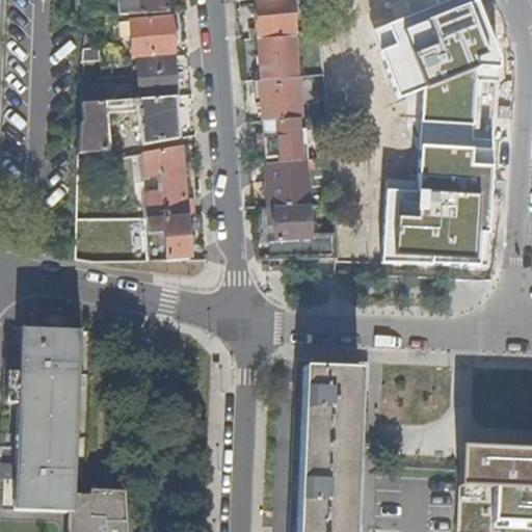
[(125,15),(168,11),(167,0),(138,0),(139,4),(125,6),(125,15)]
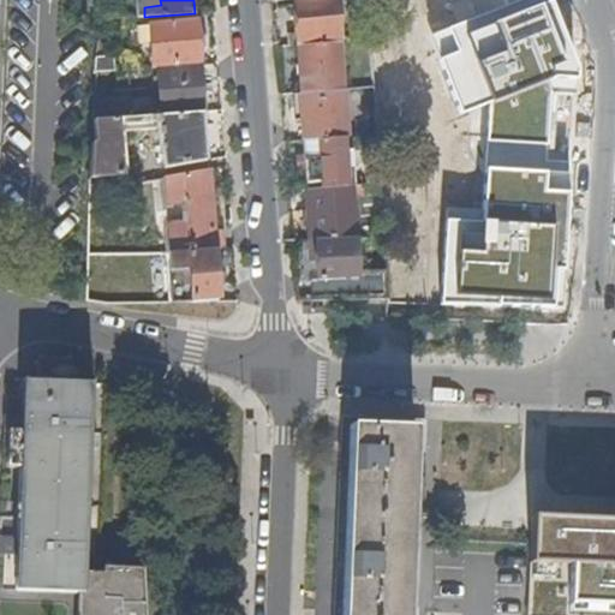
[(297,45),(340,42),(336,0),(293,0),(297,34),(288,35),(290,46),(297,45)]
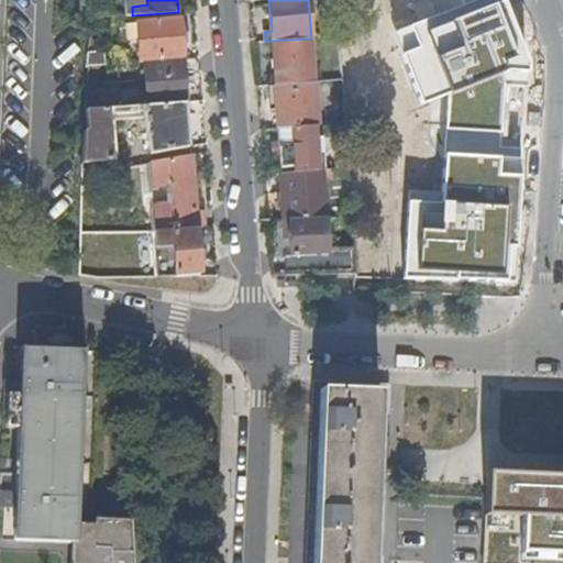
[(503,0),(478,0),(392,32),(418,106),(448,95),(440,208),(410,206),(406,274),(512,280),(527,63),(503,0)]
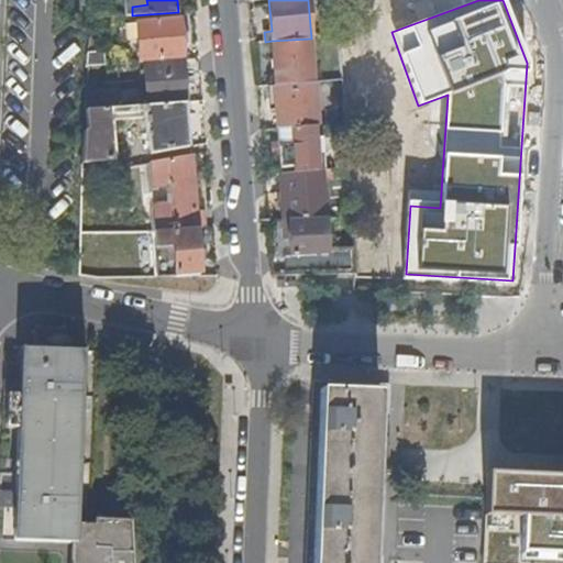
[(181,58),(183,58),(179,18),(136,21),(139,62),(142,62),(181,58)]
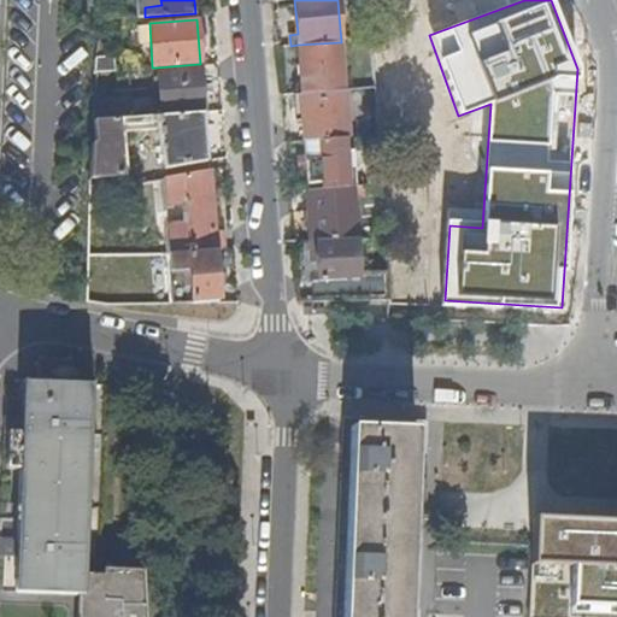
[(300,93),(345,89),(341,42),(298,45),(300,93)]
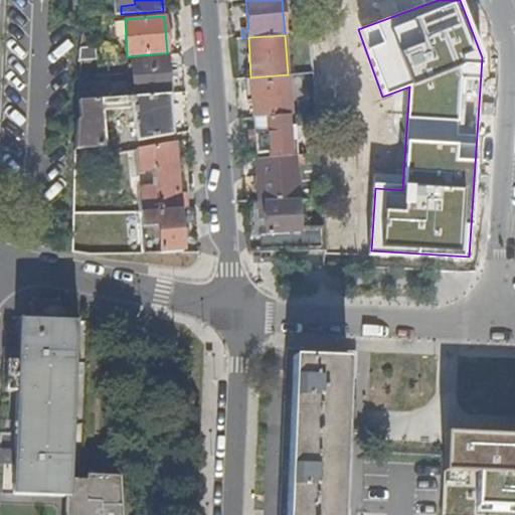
[(78,60),(96,59),(96,47),(79,48),(78,60)]
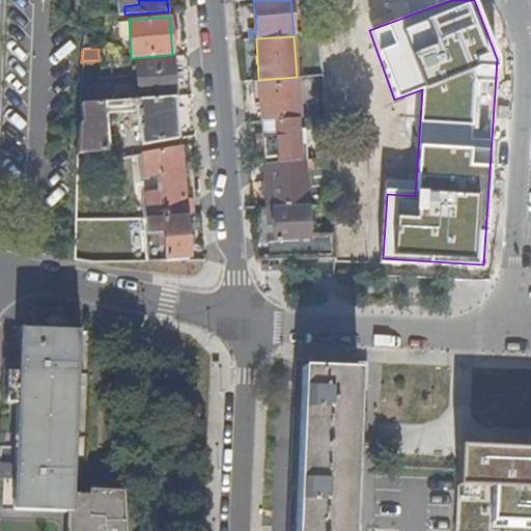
[(175,96),(171,55),(134,58),(138,100),(175,96)]
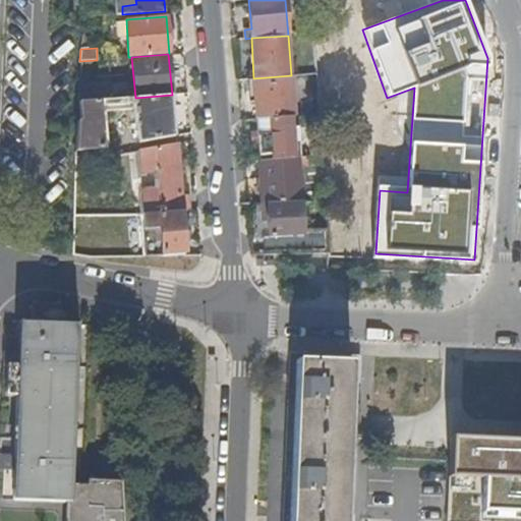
[(290,117),(293,116),(291,75),(253,78),(248,78),(249,101),(255,101),(255,119),(290,117)]
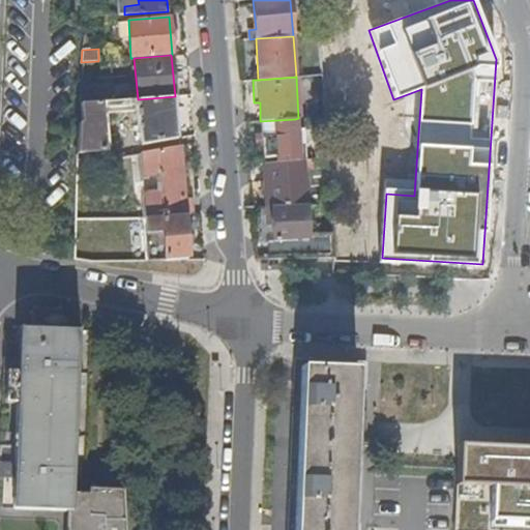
[(178,138),(175,96),(138,99),(136,99),(137,111),(140,145),(178,138)]
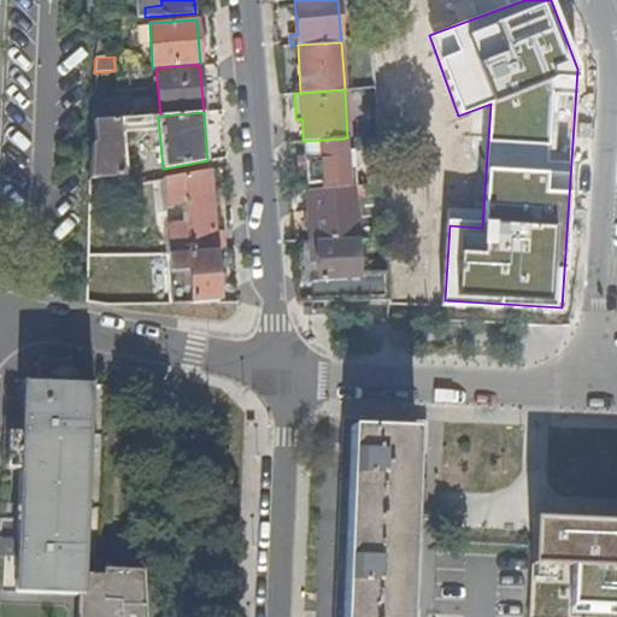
[(124,131),(159,129),(158,116),(118,119),(124,176),(128,176),(124,131)]
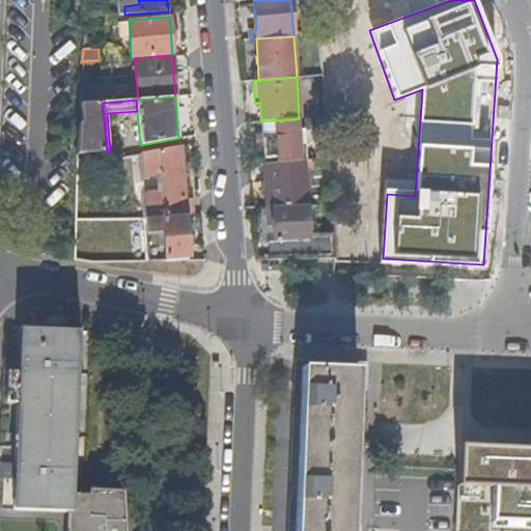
[(107,161),(107,151),(102,103),(80,105),(82,122),(78,123),(76,155),(88,155),(91,164),(107,161)]
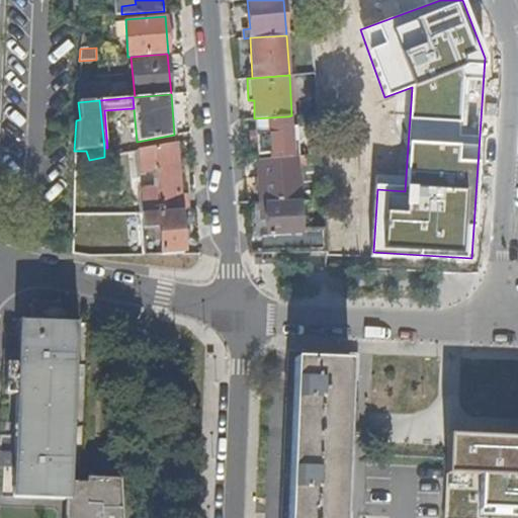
[(271,159),(291,157),(291,150),(297,150),(296,127),(289,127),(288,116),(254,118),(255,132),(249,132),(249,142),(256,141),(257,155),(271,154),(271,159)]
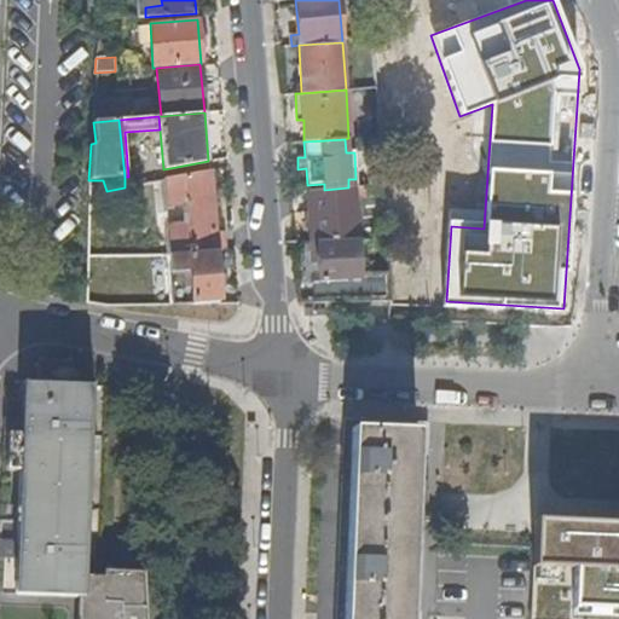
[(214,232),(209,169),(162,179),(167,254),(215,250),(224,249),(223,231),(214,232)]
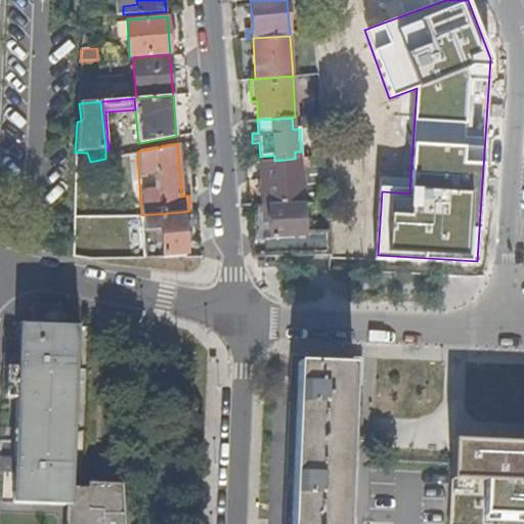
[(263,205),(268,205),(302,203),(299,159),(295,159),(274,161),(261,161),(263,205)]
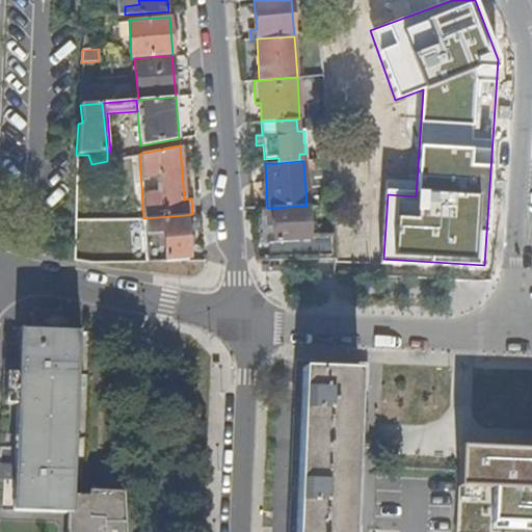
[(270,260),(337,260),(335,234),(309,236),(307,206),(272,208),(274,240),(270,240),(270,260)]
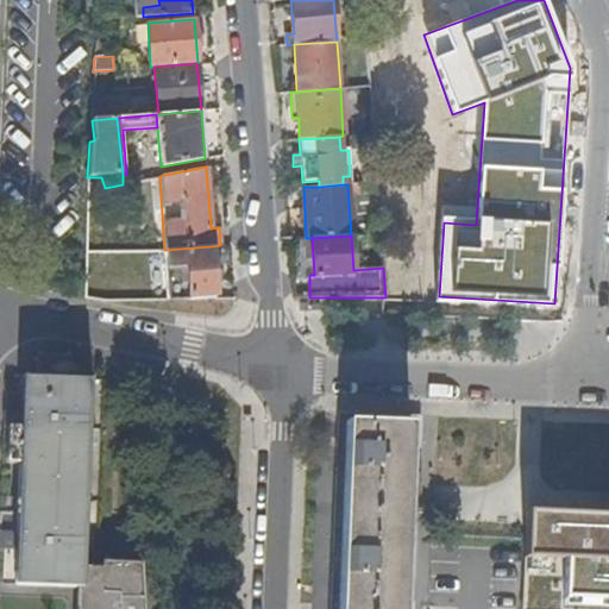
[(168,300),(188,300),(189,297),(215,296),(212,246),(164,250),(168,300)]
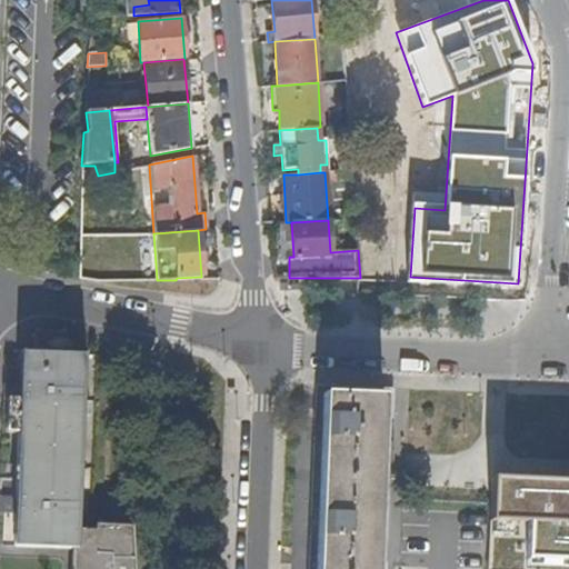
[(71,351),(72,332),(47,330),(47,331),(36,330),(35,349),(71,351)]
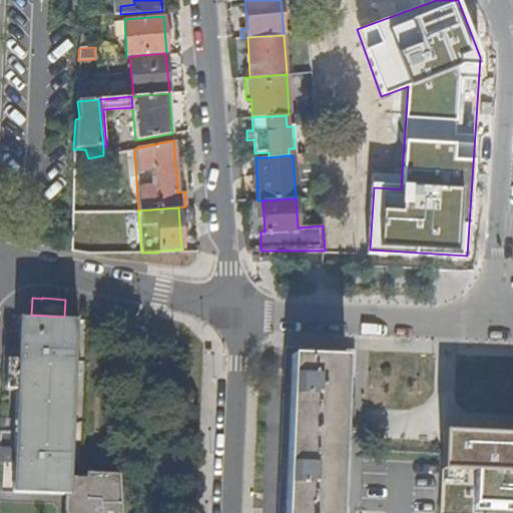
[(76,319),(31,318),(8,316),(8,330),(6,330),(5,360),(6,360),(5,390),(17,390),(16,419),(4,419),(4,432),(3,432),(1,462),(3,462),(1,492),(65,495),(65,496),(69,496),(67,512),(80,512),(82,478),(70,478),(72,422),(67,422),(67,407),(73,407),(76,319)]
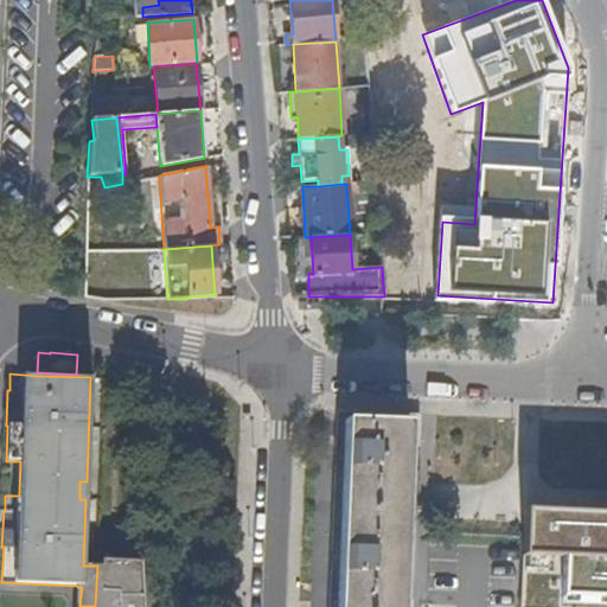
[(411,606),(420,414),(338,410),(328,606),(411,606)]
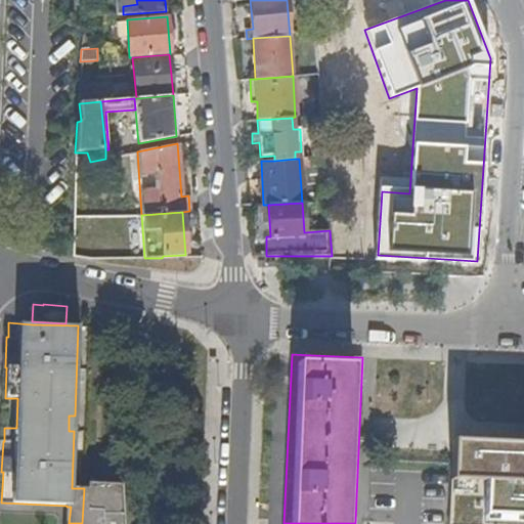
[(523,439),(451,436),(450,475),(485,477),(484,511),(523,512),(523,439)]
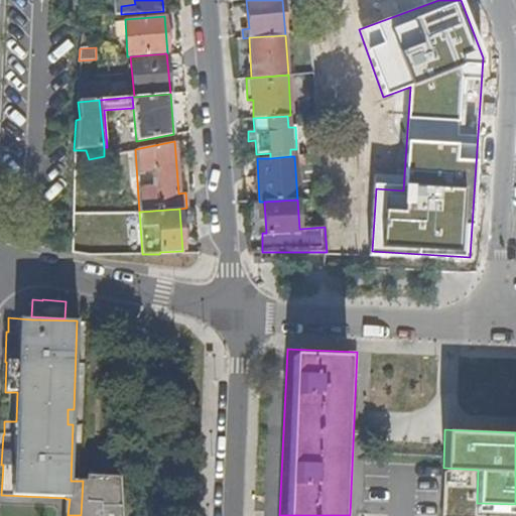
[(81,515),(121,515),(120,478),(87,476),(87,482),(83,481),(81,515)]
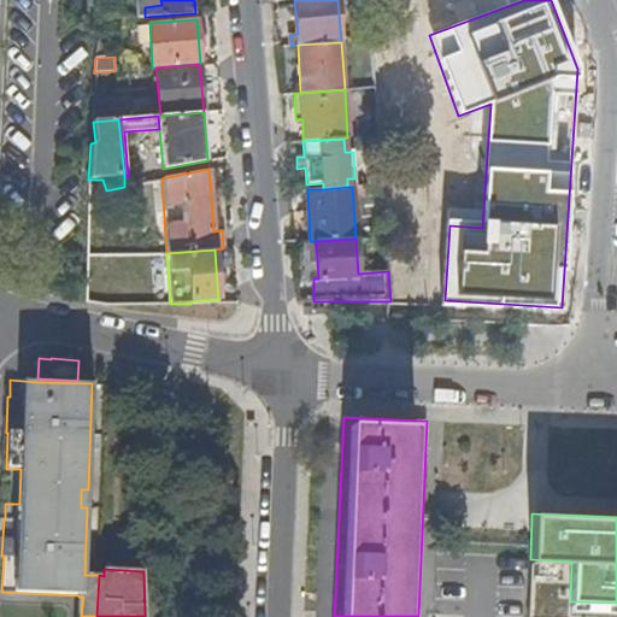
[(616,612),(616,603),(570,601),(570,610),(616,612)]
